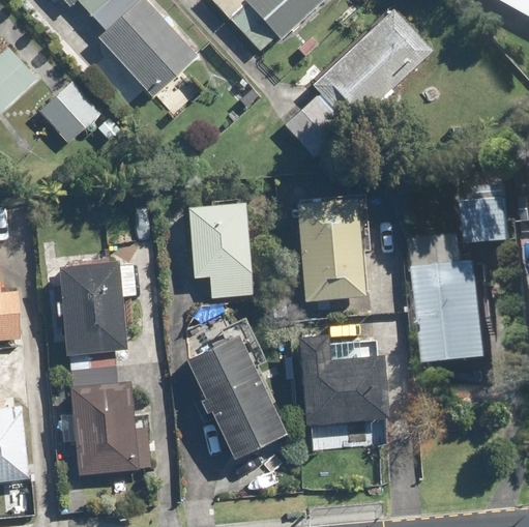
[(68,0),(71,3),(75,0),(79,0),(91,13),(106,0),(68,0)]
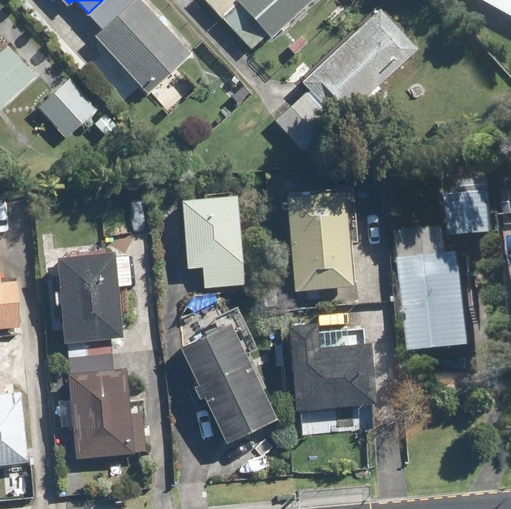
[(102,0),(88,13),(103,29),(97,34),(150,90),(191,51),(143,0),(102,0)]
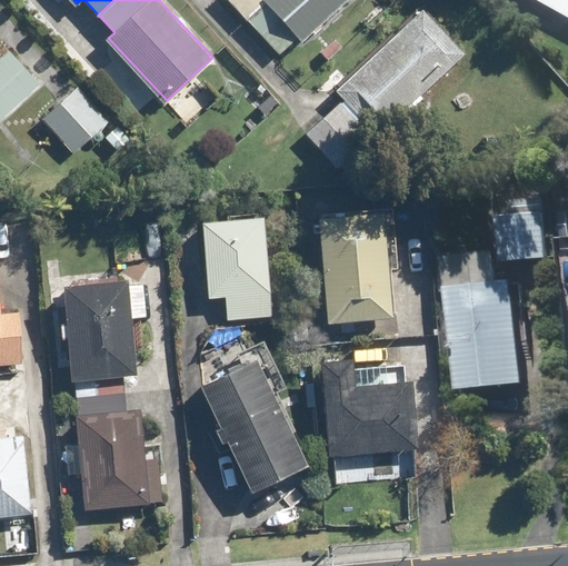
[(230,0),(279,52),(297,36),(302,41),(347,0),(230,0)]
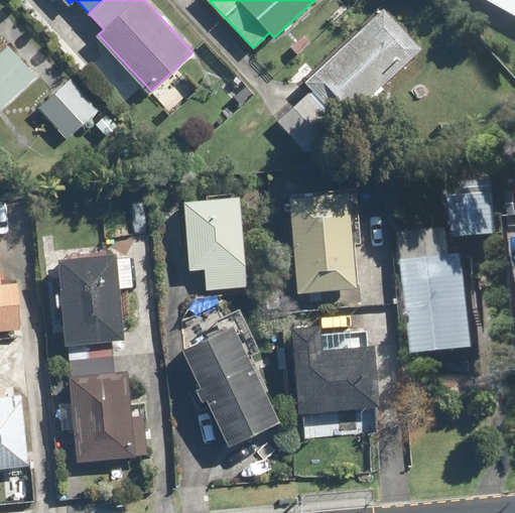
[(496,0),(514,10),(514,0),(496,0)]
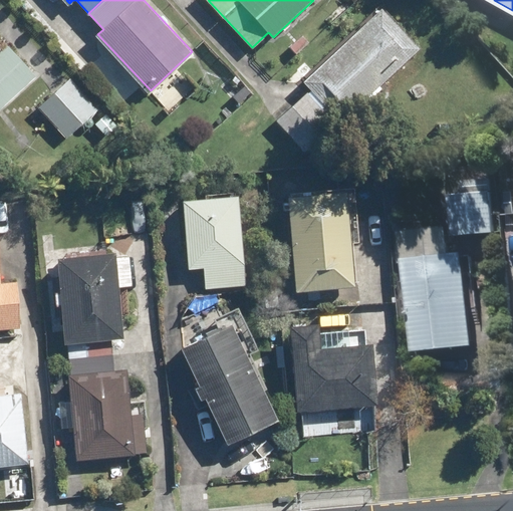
[(310,89),(277,120),(307,153),(419,48),(380,8),(303,81),(310,89)]
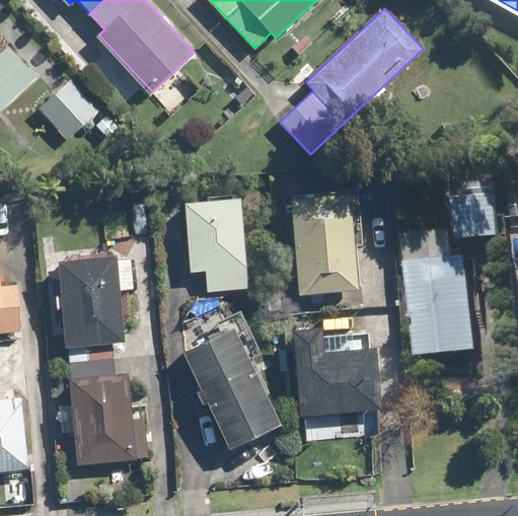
[(306,34),(294,46),(300,53),(312,41),(306,34)]
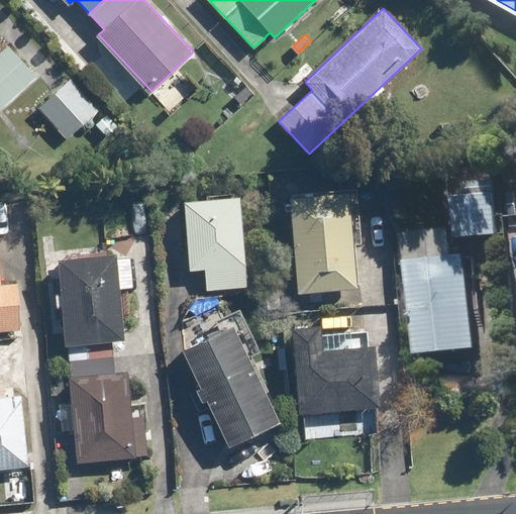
[(0,109),(35,76),(7,45),(0,50),(0,109)]
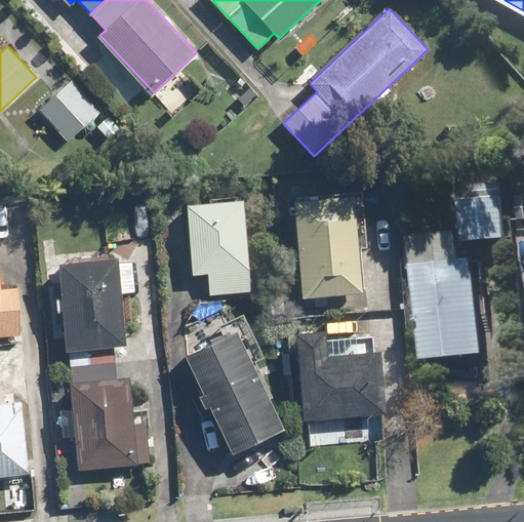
[(72,80),(40,108),(68,138),(99,111),(72,80)]
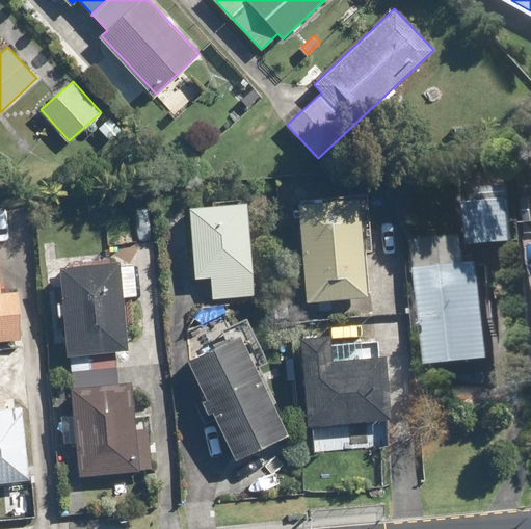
[(253,90),(243,98),(249,104),(258,96),(253,90)]
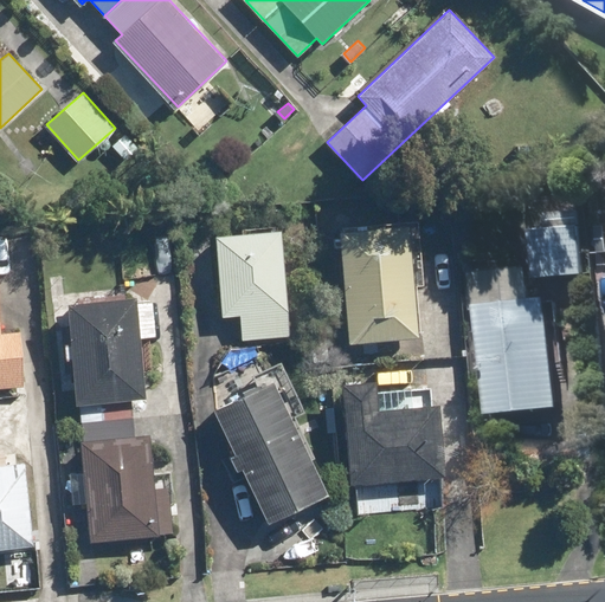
[(114,143),(126,157),(136,148),(124,134),(114,143)]
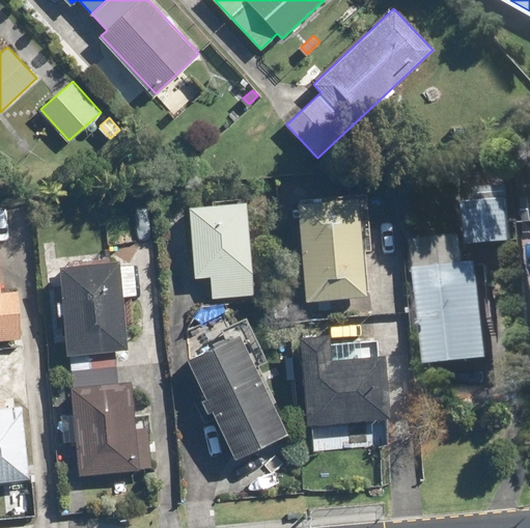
[(470,123),(453,124),(453,139),(471,138),(470,123)]
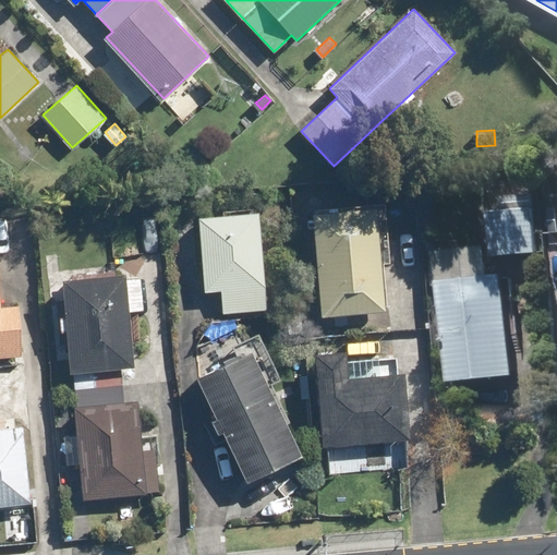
[(516,207),(493,209),(497,255),(542,251),(536,193),(515,195),(516,207)]
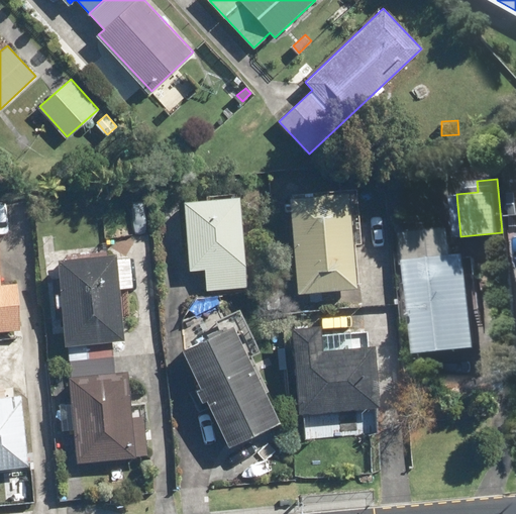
[(288,199),(298,292),(355,287),(346,193),(288,199)]
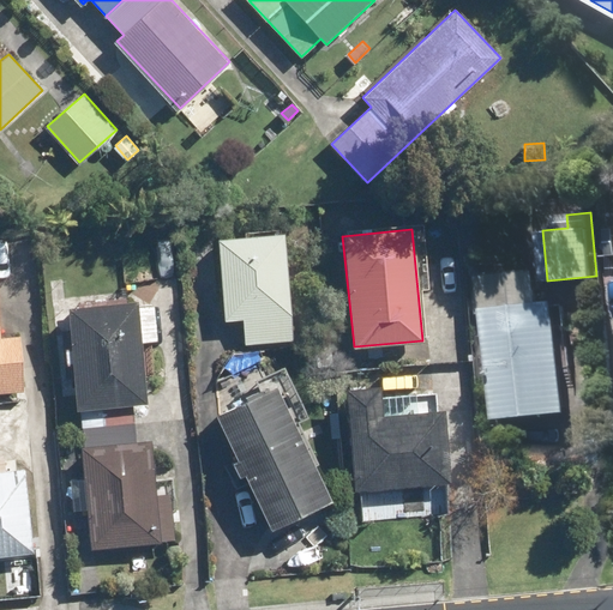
[(284,234),(218,240),(226,320),(245,319),(247,344),(294,339),(284,234)]
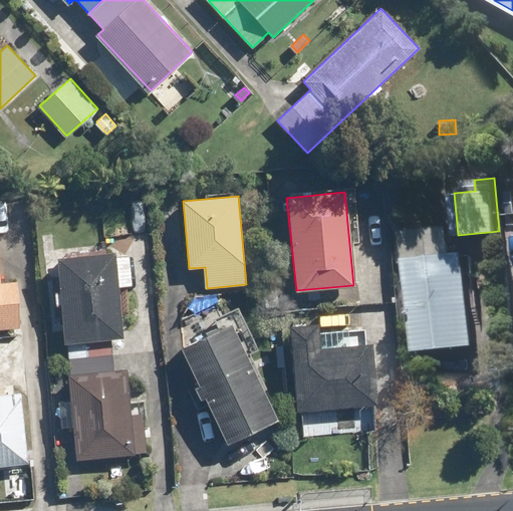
[(452,226),(403,231),(406,262),(409,261),(418,350),(477,344),(468,253),(455,254),(452,226)]
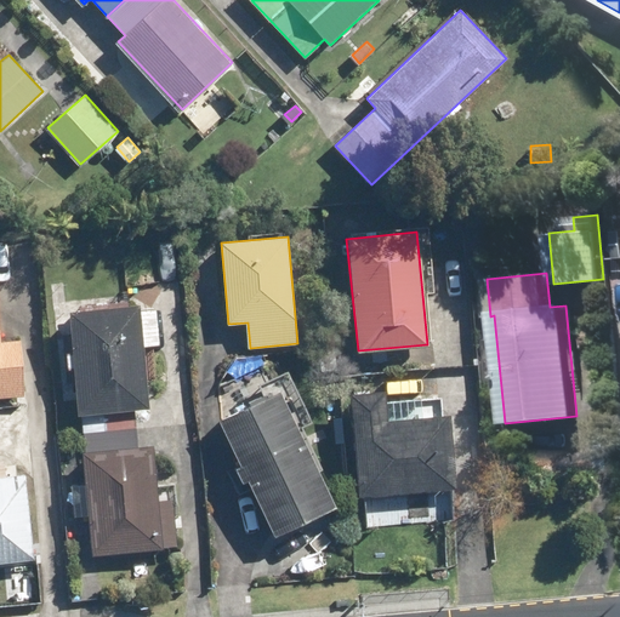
[(142,347),(159,344),(155,309),(138,312),(138,306),(68,312),(79,415),(83,415),(85,434),(135,429),(134,410),(148,409),(142,347)]
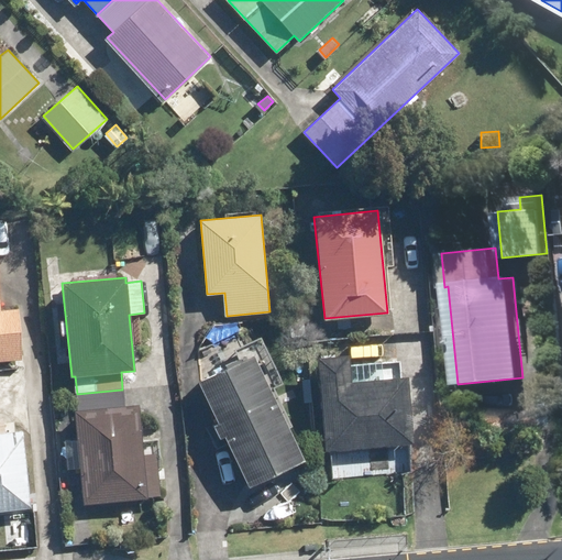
[(0,360),(22,359),(18,308),(0,308),(0,360)]
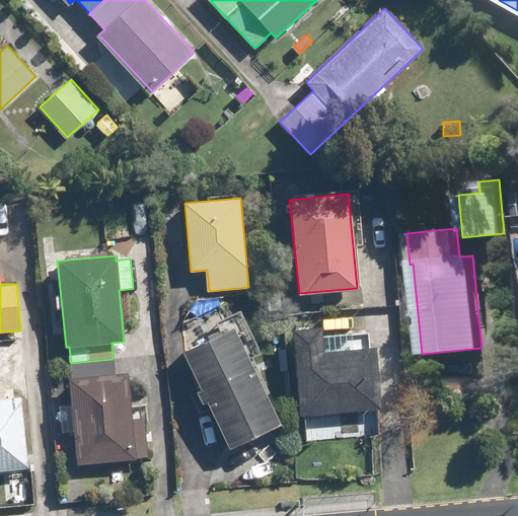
[(268,291),(269,310),(281,309),(280,291),(268,291)]
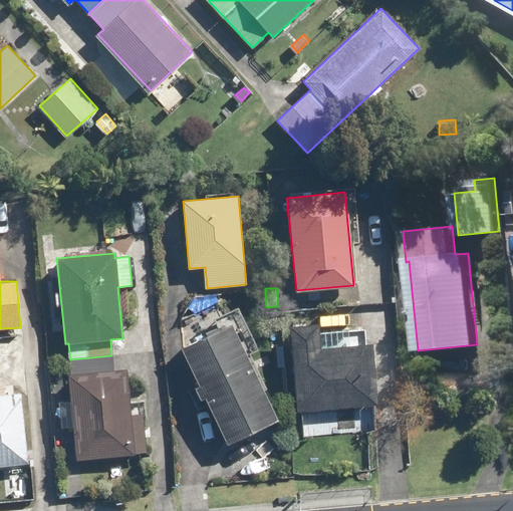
[(183,317),(185,347),(182,348),(200,387),(195,389),(201,400),(204,399),(227,446),(277,421),(220,300),(183,317)]
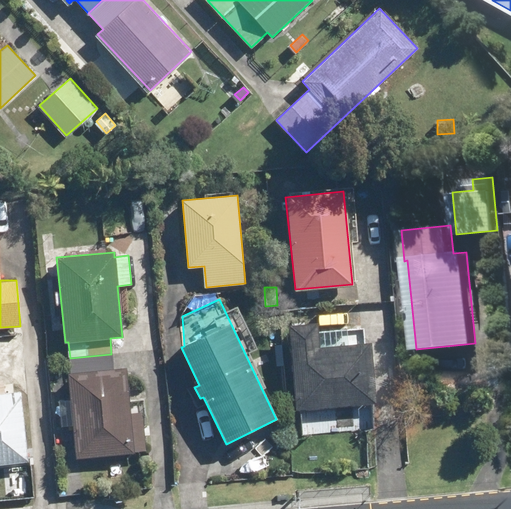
[(316,323),(289,326),(296,409),(300,409),(303,435),(373,428),(371,403),(375,403),(370,344),(364,344),(362,329),(317,334),(316,323)]
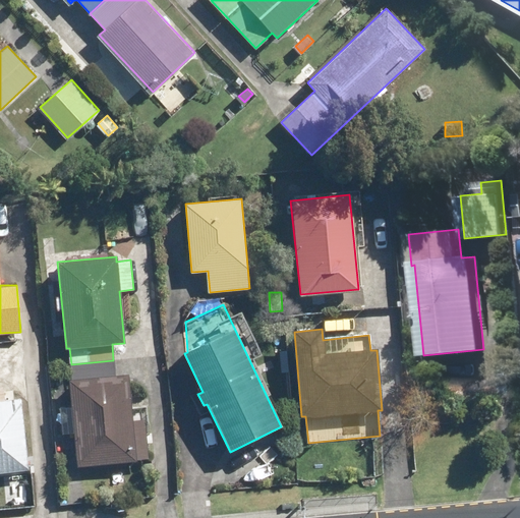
[(72,380),(69,380),(77,465),(149,458),(145,418),(131,419),(127,375),(115,376),(113,360),(71,364),(72,380)]
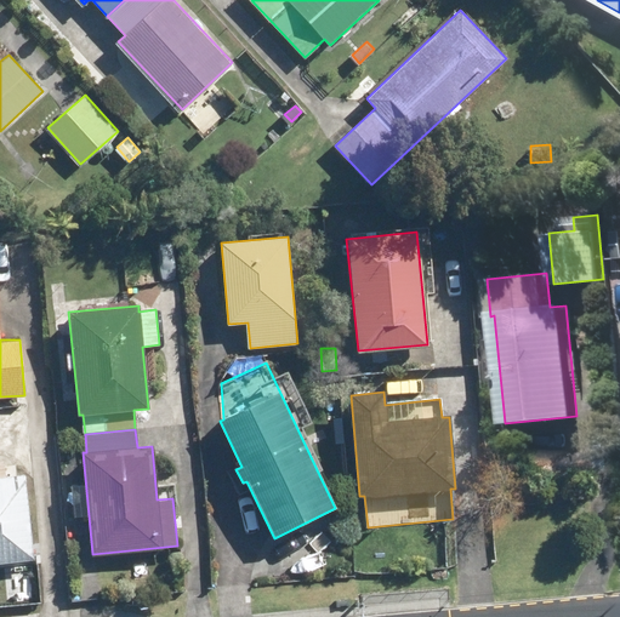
[(0,563),(34,560),(26,476),(18,476),(17,464),(0,466),(0,563)]
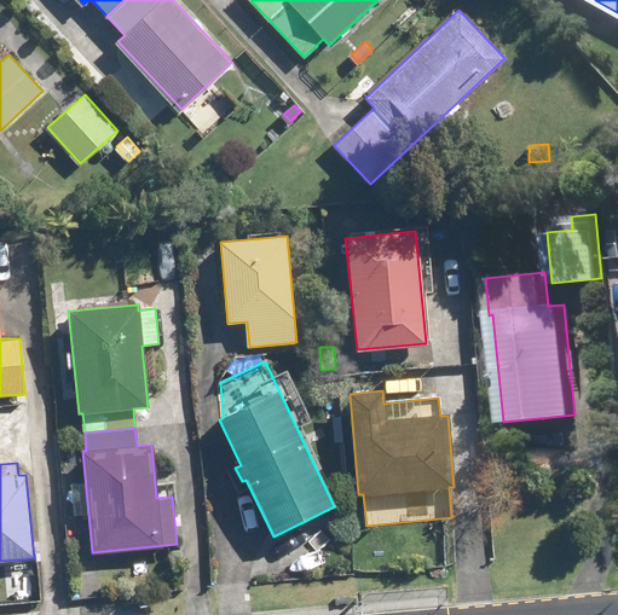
All buildings are outlined.
